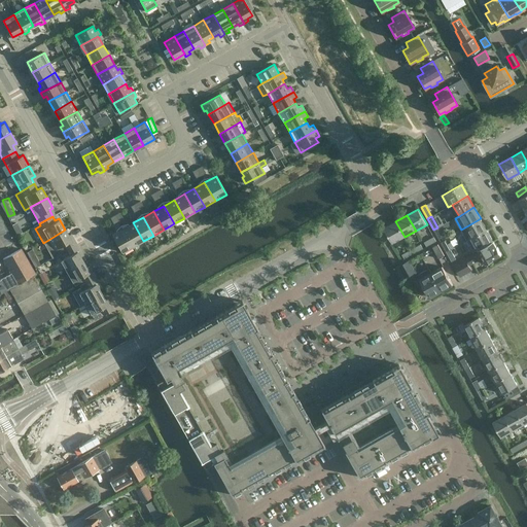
[(467,240),(487,230),(481,218),(461,230),(467,241),(467,240)]
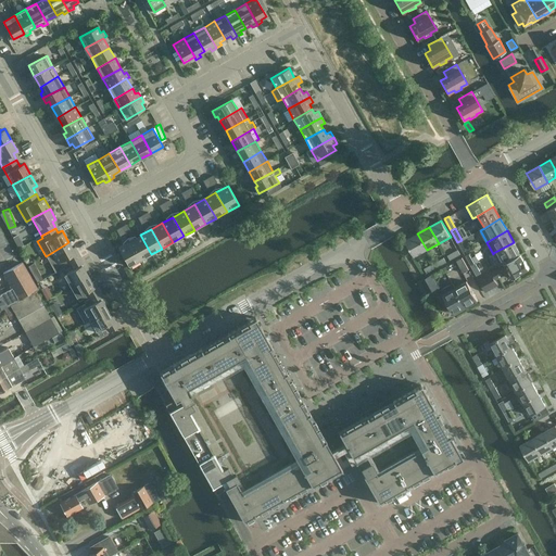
[(17,234),(12,237),(17,248),(24,245),(17,234)]
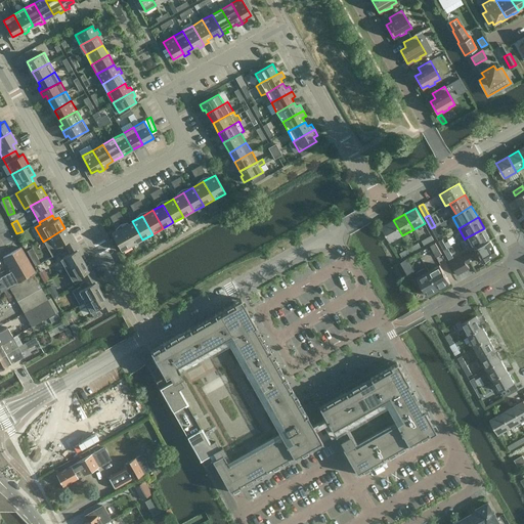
[(402,235),(393,220),(382,226),(391,242),(402,235)]
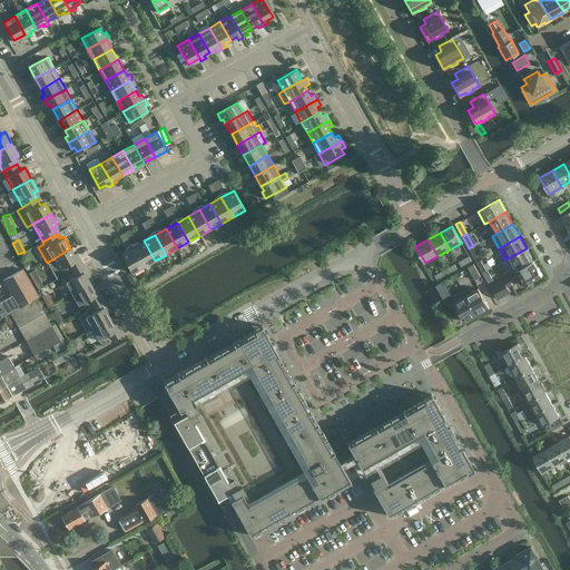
[(155,261),(144,241),(133,247),(144,267),(155,261)]
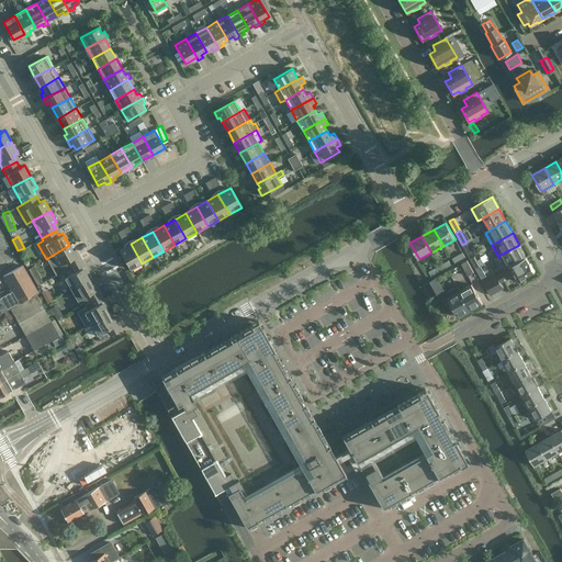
[(467,243),(462,245),(468,255),(473,253),(467,243)]
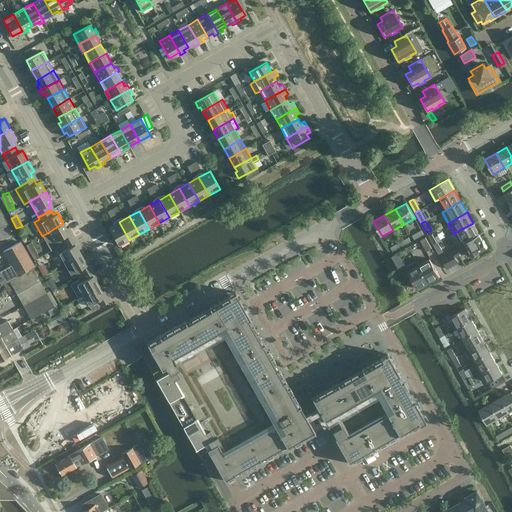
[(119,245),(129,240),(119,222),(109,228),(119,245)]
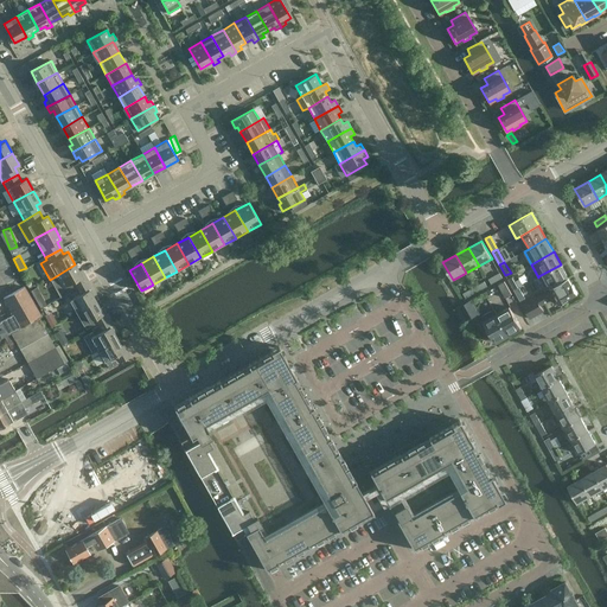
[(76,289),(89,282),(82,269),(78,272),(75,264),(56,276),(59,282),(57,283),(64,295),(69,293),(76,289)]
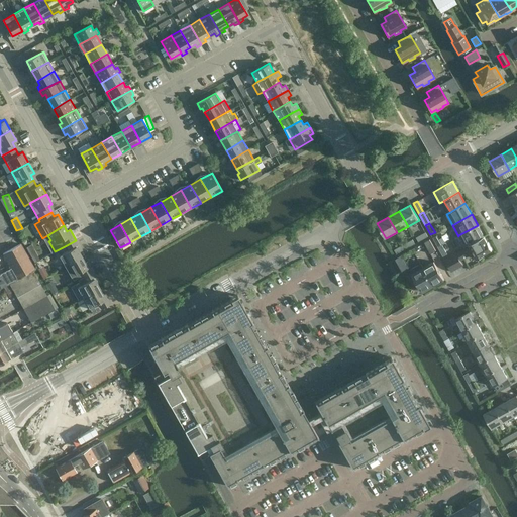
[(464,237),(469,245),(484,236),(478,225),(458,235),(460,239),(464,237)]
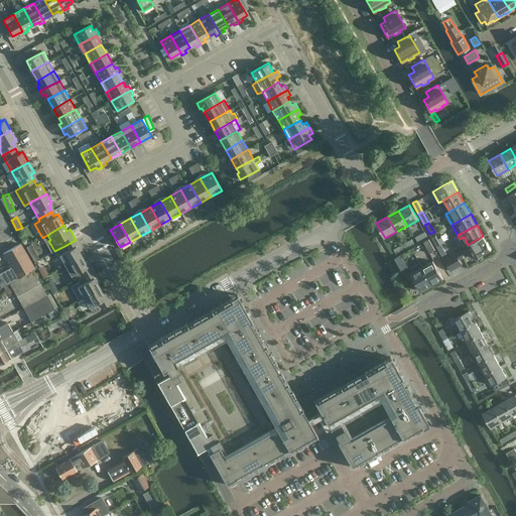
[(424,232),(415,237),(417,241),(427,236),(424,232)]
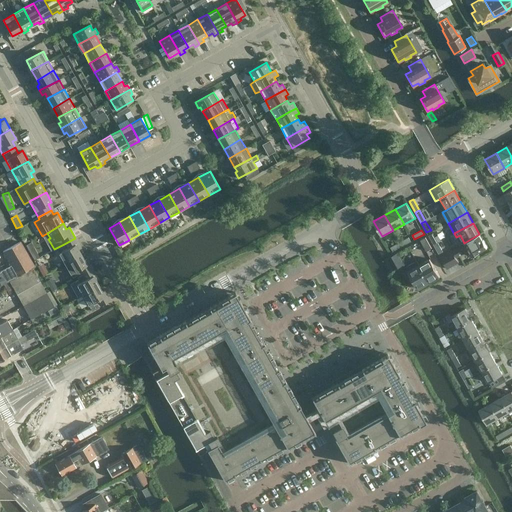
[(438,243),(438,242),(433,233),(428,236),(434,245),(438,243)]
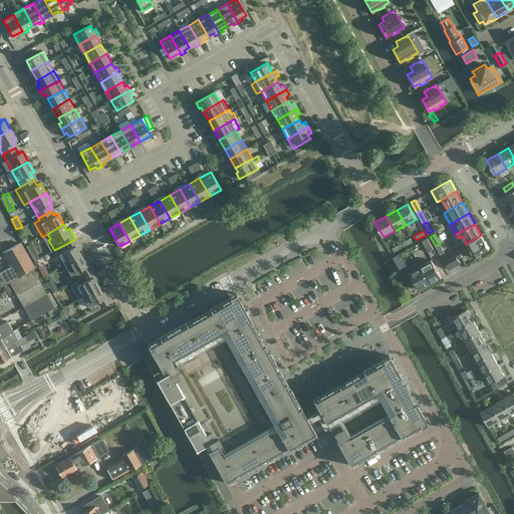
[(481,253),(489,248),(485,241),(484,241),(481,235),(466,244),(467,244),(461,248),(465,255),(471,251),(474,258),(481,253)]
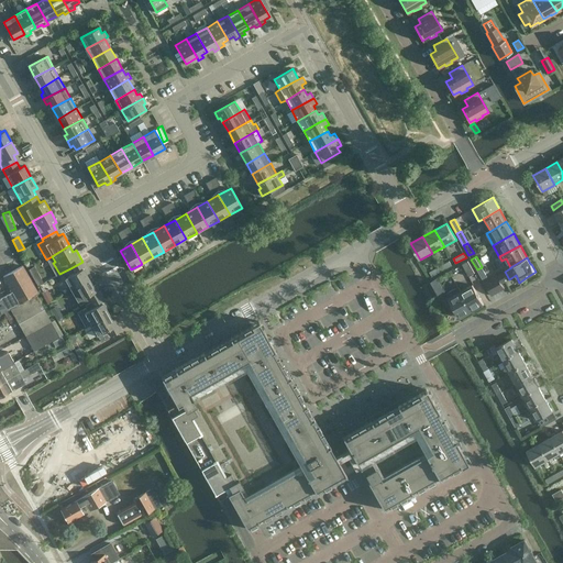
[(449,261),(439,266),(442,271),(452,265),(449,261)]
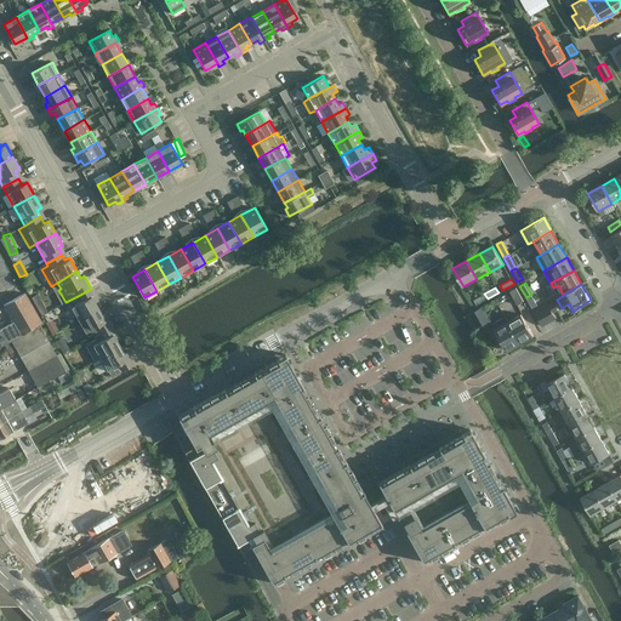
[(516,288),(510,291),(517,305),(524,301),(516,288)]
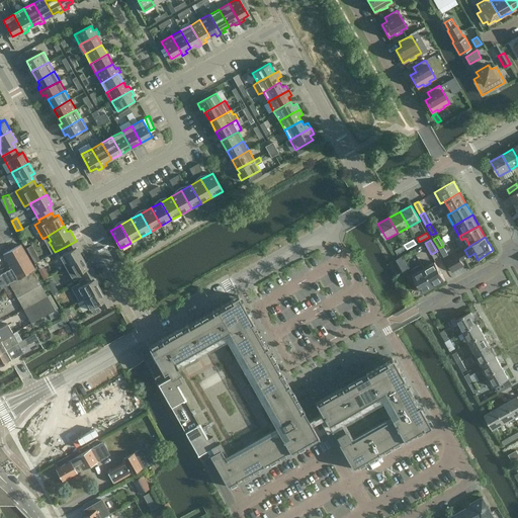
[(62,255),(60,256),(66,267),(82,258),(79,252),(81,251),(76,241),(65,247),(59,250),(62,255)]
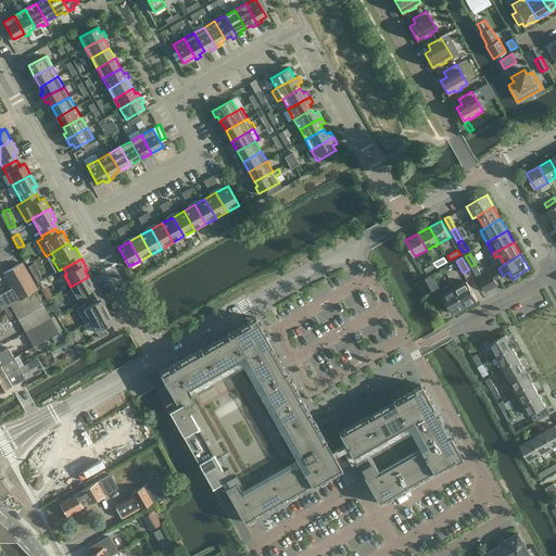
[(2,274),(11,288),(17,301),(38,289),(23,262),(2,274)]
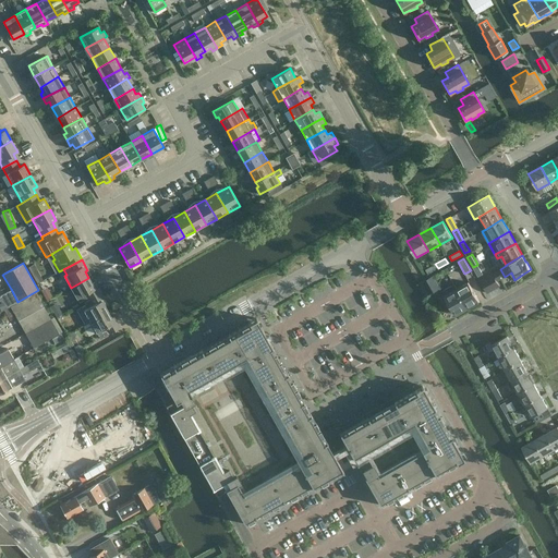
[(438,268),(435,264),(425,269),(428,275),(438,268)]
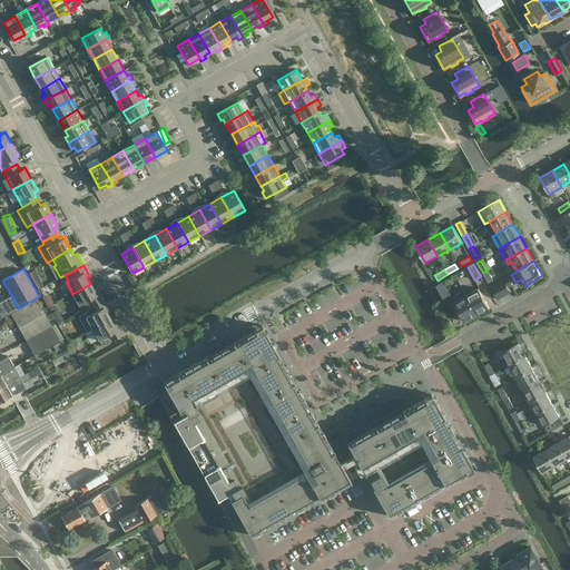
[(488,271),(483,273),(489,283),(493,279),(488,271)]
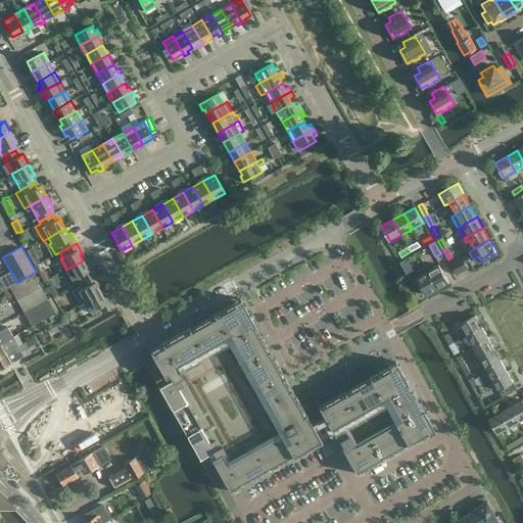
[(462,255),(456,259),(463,272),(468,268),(466,264),(462,255)]
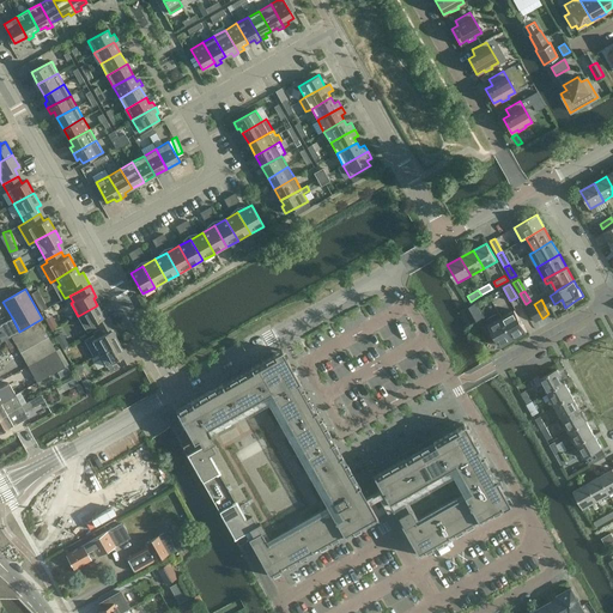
[(542,319),(534,304),(527,308),(535,322),(542,319)]
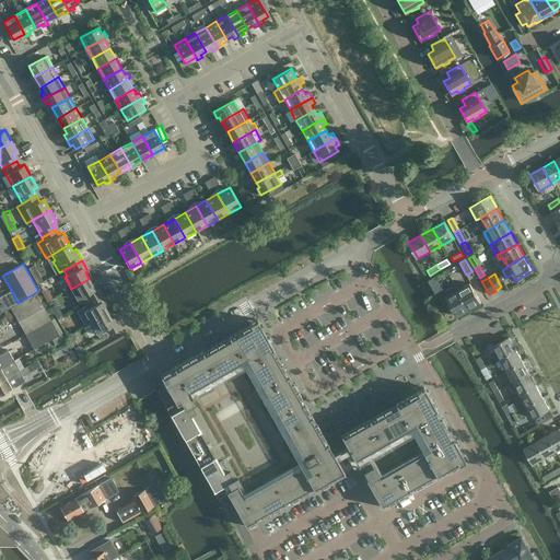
[(94,288),(92,284),(89,279),(71,289),(80,304),(89,300),(90,301),(102,294),(97,287),(94,288)]
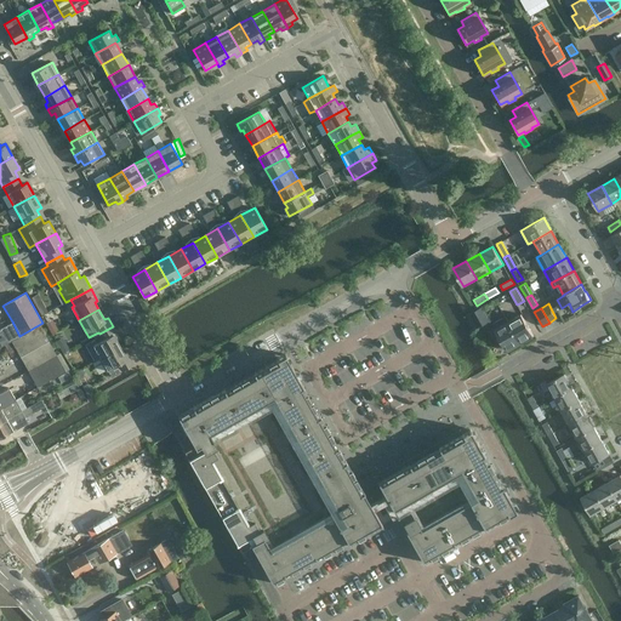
[(484,324),(476,311),(469,314),(477,328),(484,324)]
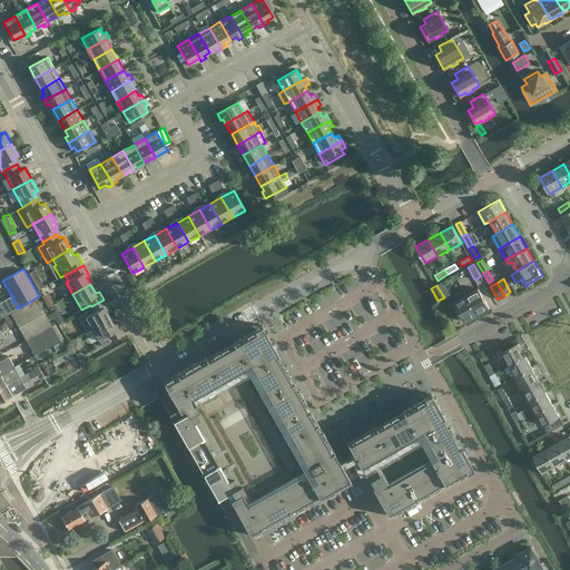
[(490,308),(479,288),(467,295),(478,315),(490,308)]
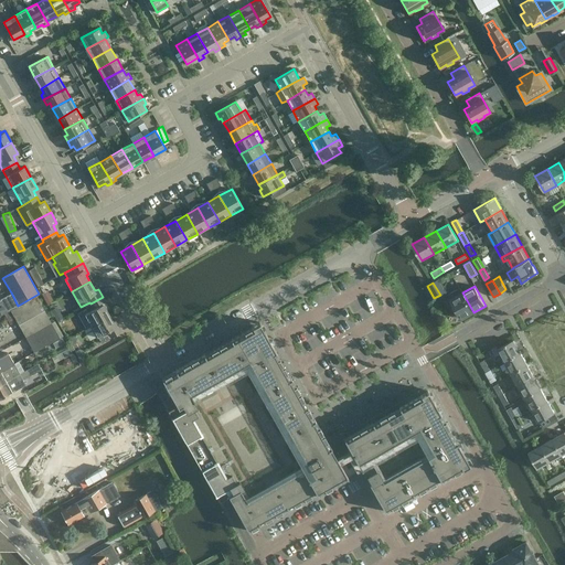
[(48,290),(42,294),(48,305),(54,301),(48,290)]
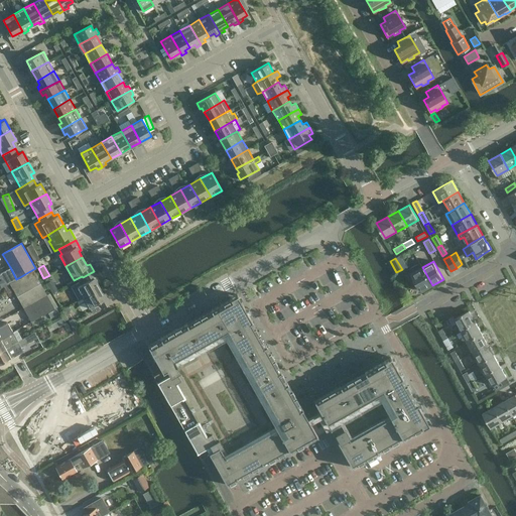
[(0,288),(9,283),(17,279),(16,279),(10,267),(0,272),(0,288)]
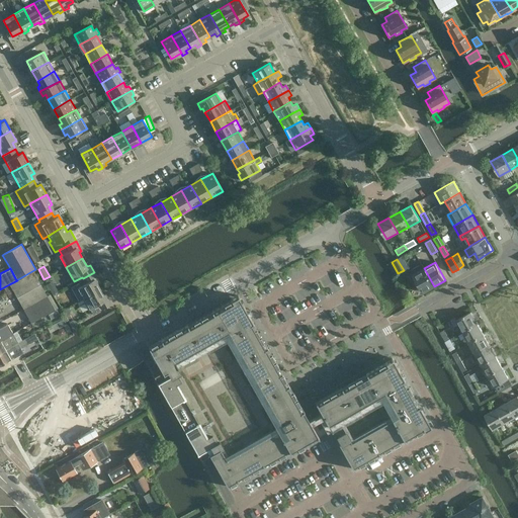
[(434,286),(424,268),(413,274),(423,292),(434,286)]
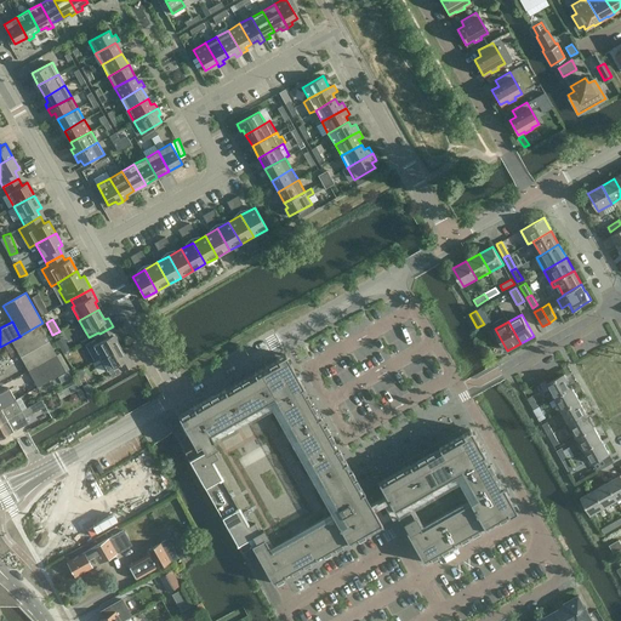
[(11,341),(28,371),(57,354),(40,325),(21,336),(11,341)]
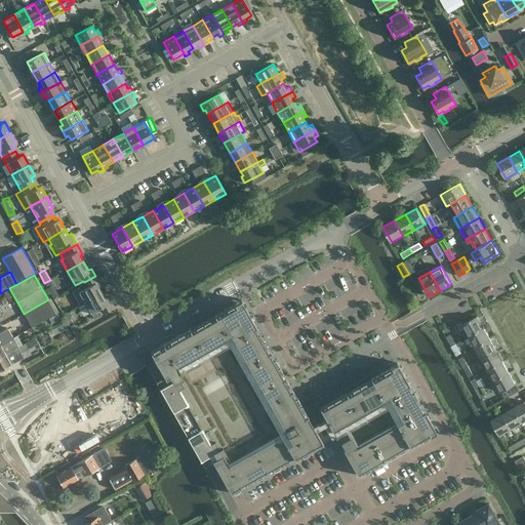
[(79,306),(85,303),(102,293),(98,287),(101,286),(98,281),(95,276),(84,282),(79,285),(80,287),(71,292),(79,306)]
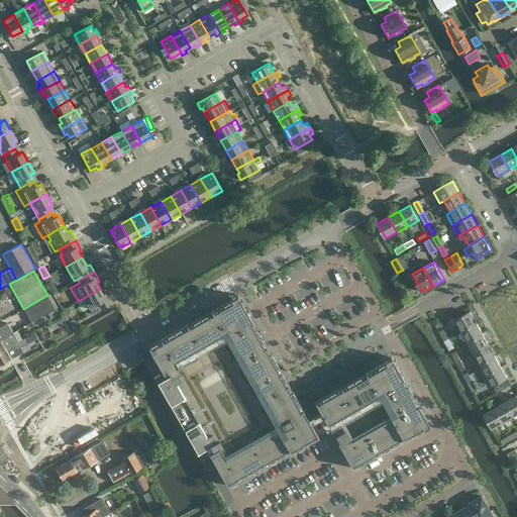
[(53,281),(46,284),(52,295),(59,291),(53,281)]
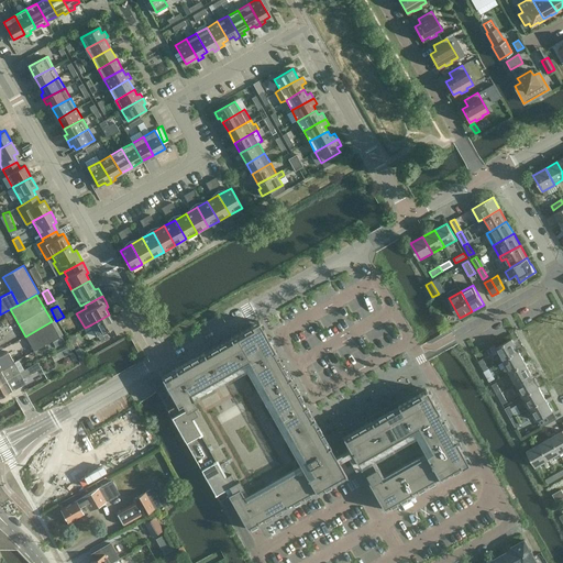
[(91,324),(101,342),(122,331),(118,323),(114,324),(109,315),(91,324)]
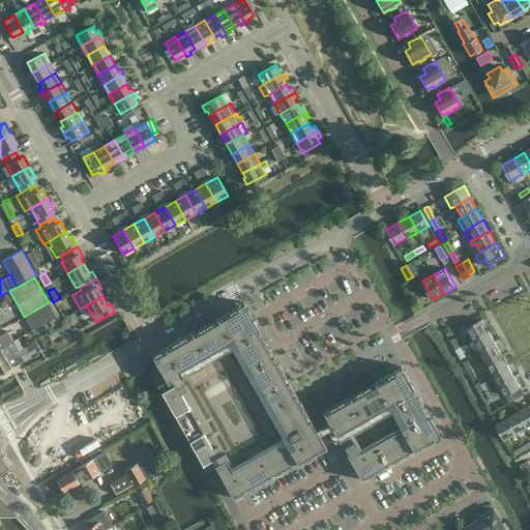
[(49,302),(24,317),(32,330),(56,317),(49,302)]
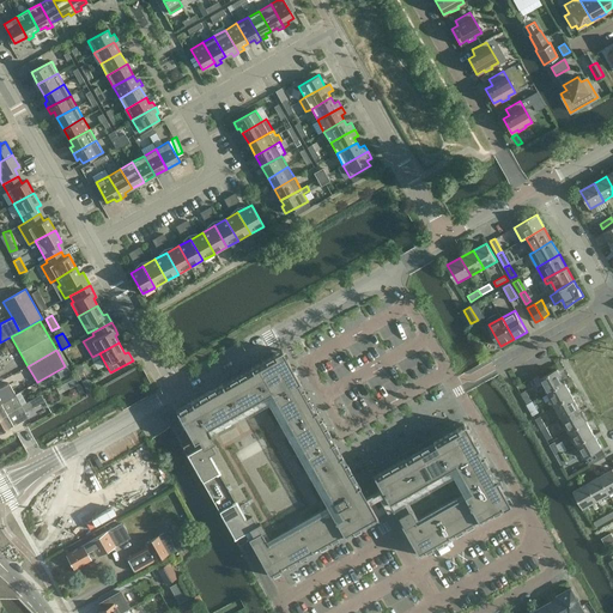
[(380,521),(377,517),(375,519),(374,516),(376,515),(390,508),(380,489),(365,497),(359,486),(357,487),(357,485),(358,485),(351,471),(349,472),(347,471),(350,469),(341,456),(340,457),(339,455),(340,455),(333,442),(332,442),(331,441),(333,439),(325,426),(323,428),(322,425),(323,424),(317,413),(315,413),(315,412),(316,411),(308,396),(305,398),(304,395),(307,395),(299,381),(297,382),(297,381),(298,380),(296,374),(293,375),(292,374),(295,372),(289,363),(287,364),(286,363),(289,362),(283,351),(280,352),(279,351),(273,354),(250,368),(223,384),(222,383),(190,401),(190,402),(176,411),(193,439),(187,443),(182,445),(238,545),(242,542),(248,539),(269,576),(283,569),(281,569),(311,552),(343,534),(344,535),(346,540),(380,521)]
